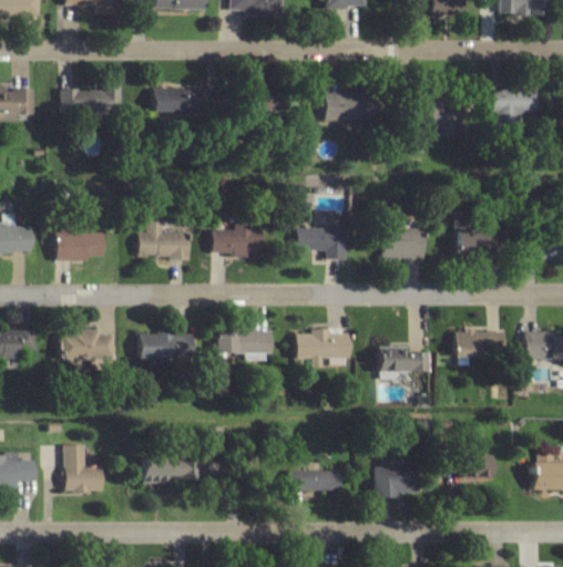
[(40,0),(0,0),(0,14),(41,14),(40,0)]
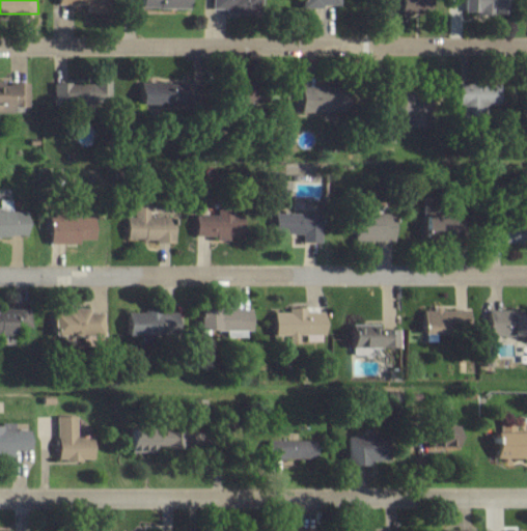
[(145,0),(145,8),(192,8),(192,0),(145,0)]
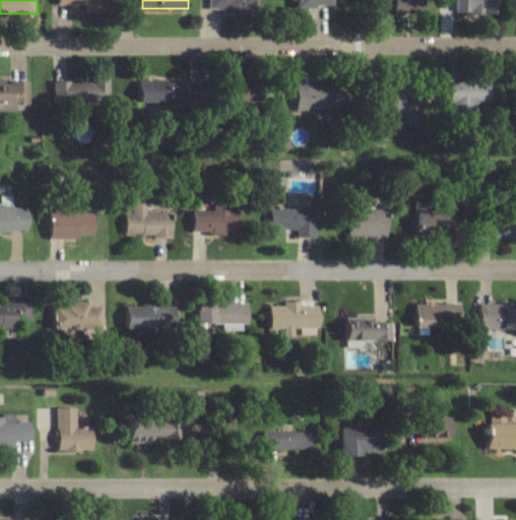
[(211,0),(211,11),(256,12),(256,0),(211,0)]
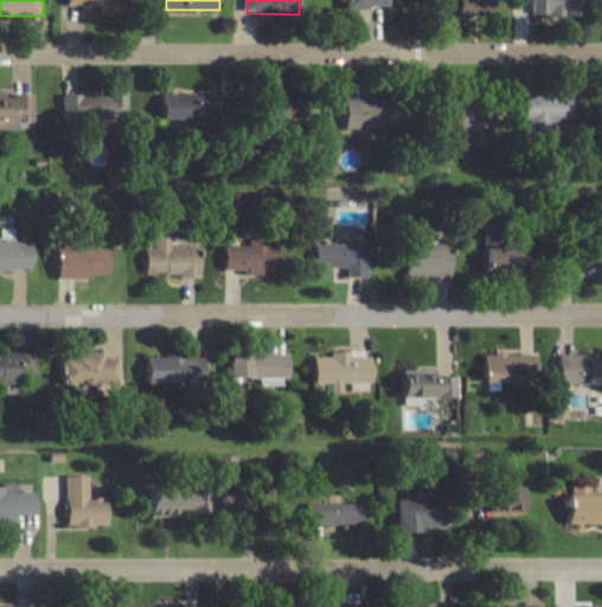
[(386,10),(386,0),(345,0),(346,8),(386,10)]
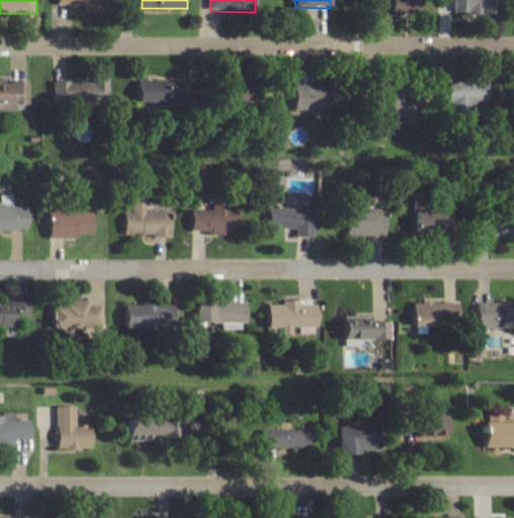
[(378,0),(379,13),(410,13),(409,0),(378,0)]
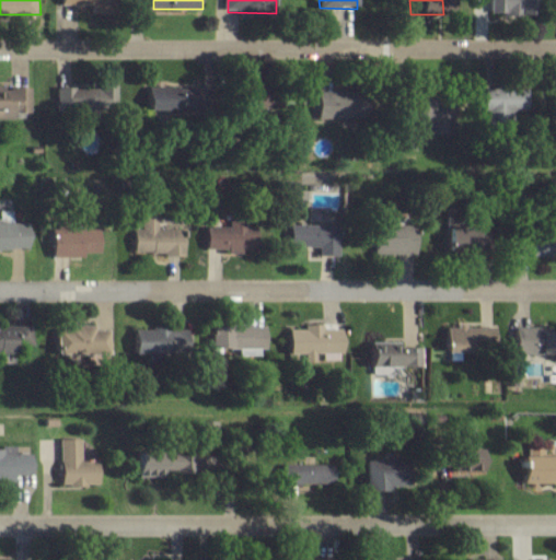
[(536,0),(494,0),(494,15),(537,15),(536,0)]
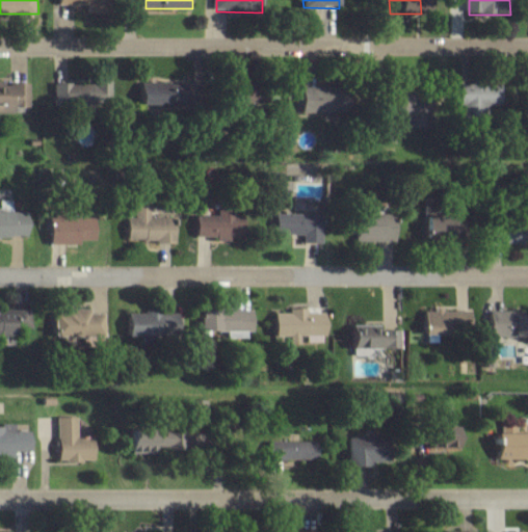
[(241,79),(220,78),(219,97),(240,98),(241,79)]
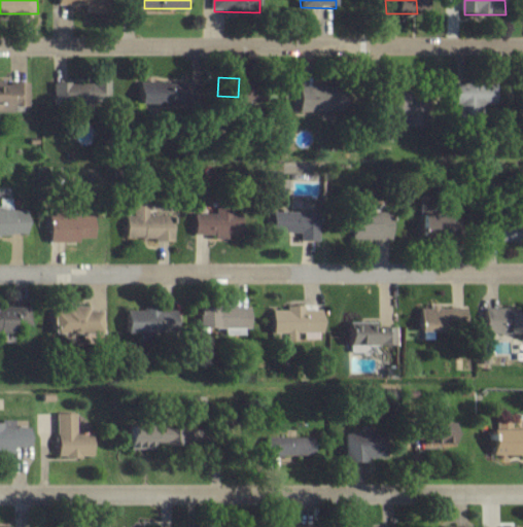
[(58,81),(58,103),(115,102),(115,81),(58,81)]
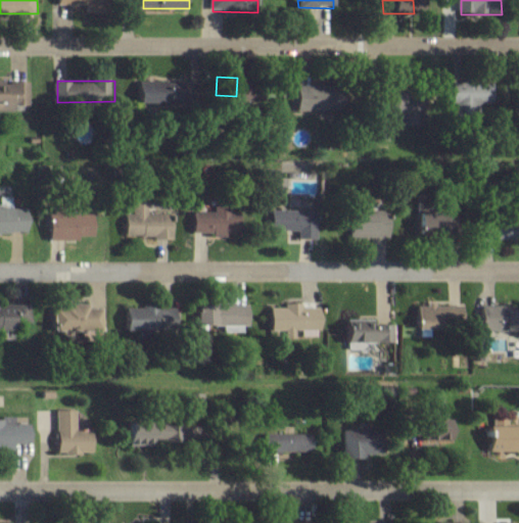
[(455,87),(456,103),(461,103),(462,115),(479,115),(479,104),(496,104),(494,81),(470,82),(471,86),(455,87)]
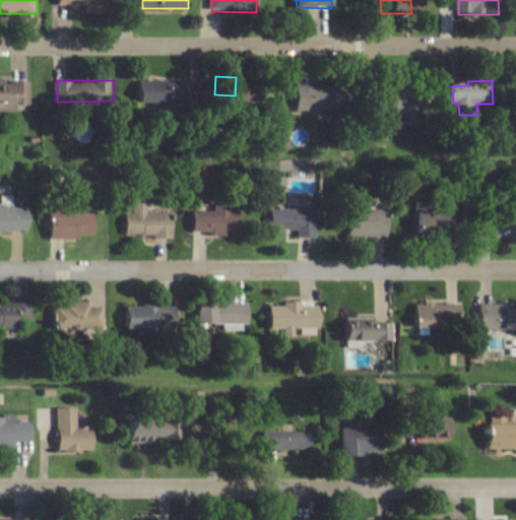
[(33,82),(0,81),(0,109),(16,110),(16,105),(33,106),(33,82)]
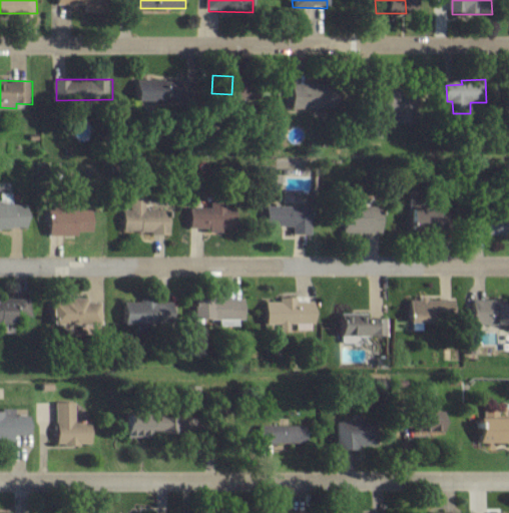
[(135,102),(182,101),(182,80),(134,81),(135,102)]
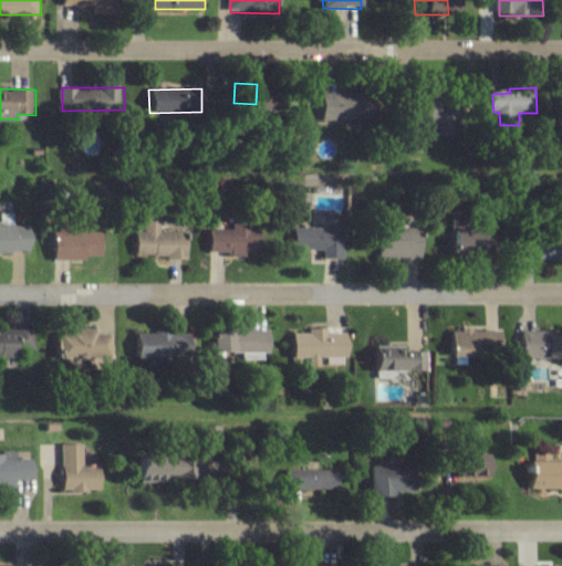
[(325,121),(368,119),(367,93),(324,93),(325,121)]
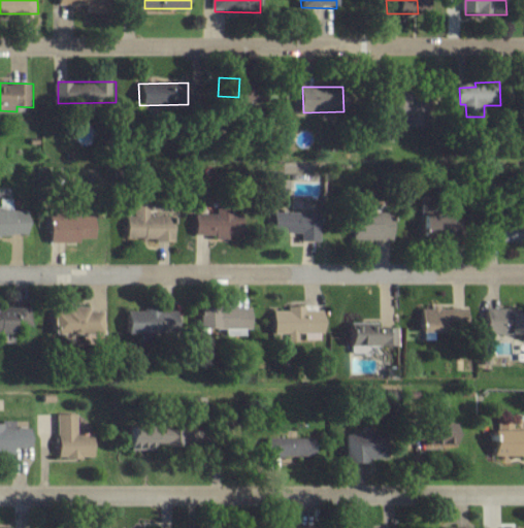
[(406,116),(406,128),(426,128),(425,103),(417,103),(417,90),(389,90),(389,116),(406,116)]
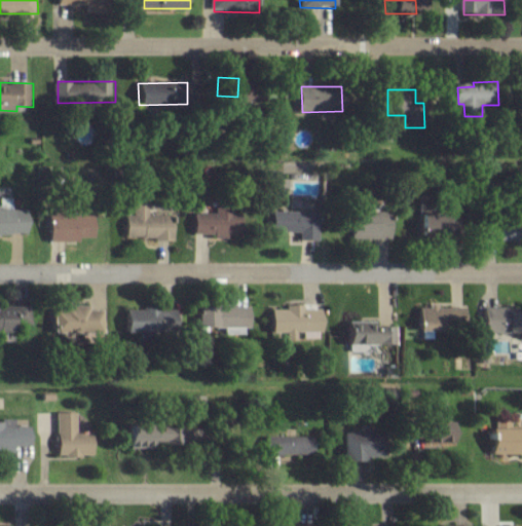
[(0,234),(28,234),(28,210),(15,210),(15,202),(4,202),(4,211),(0,210),(0,234)]
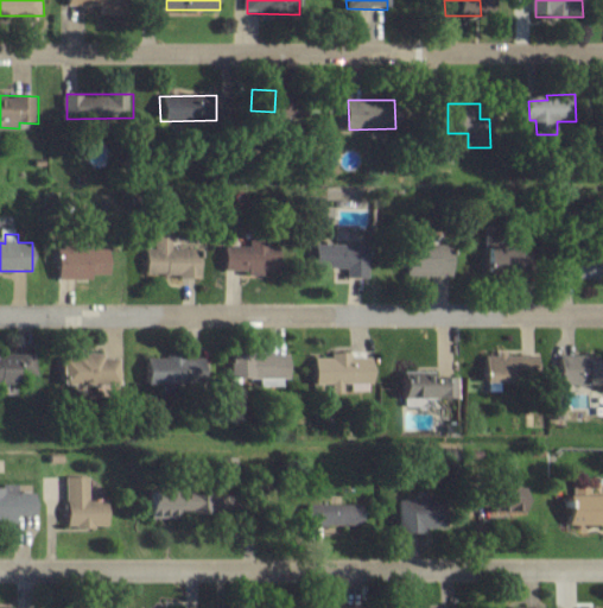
[(148,276),(203,276),(203,249),(176,249),(176,234),(159,234),(158,249),(148,249),(148,276)]
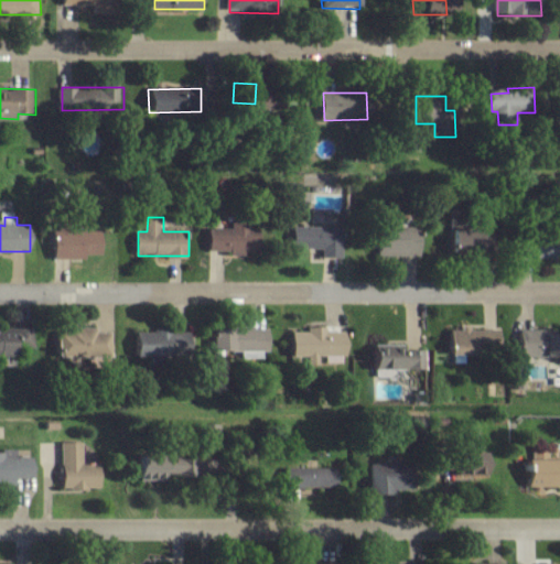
[(105,231),(76,231),(76,223),(56,223),(55,257),(104,259),(105,231)]
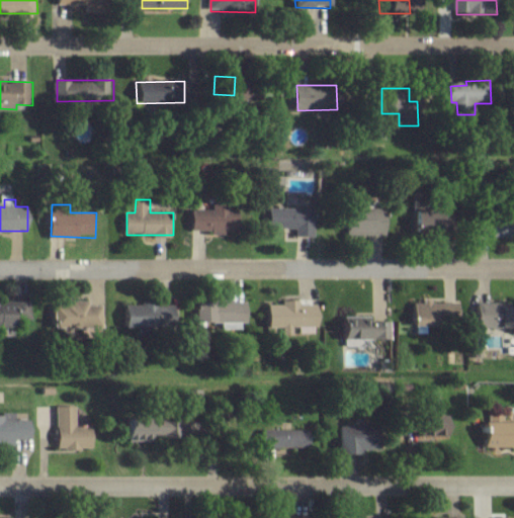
[(192,231),(212,231),(212,233),(233,234),(234,205),(215,204),(215,210),(192,210),(192,231)]
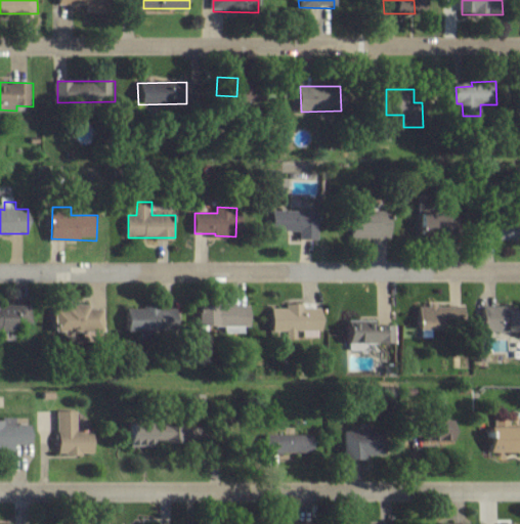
[(301,241),(316,241),(317,212),(273,211),(273,231),(301,231),(301,241)]
